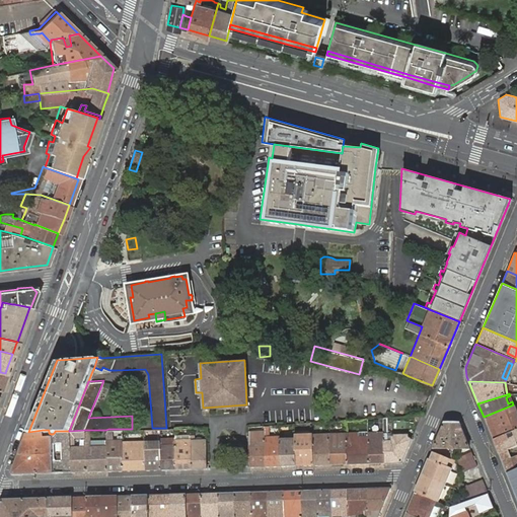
[(484,417),(492,438),(516,427),(516,412),(514,404),(513,404),(484,417)]
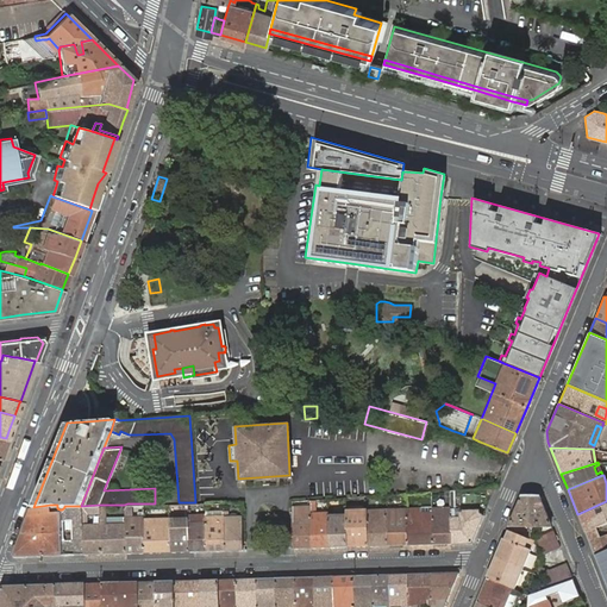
[(470,540),(482,513),(477,511),(477,508),(460,508),(458,509),(454,509),(452,489),(448,489),(449,512),(450,542),(469,540),(470,540)]
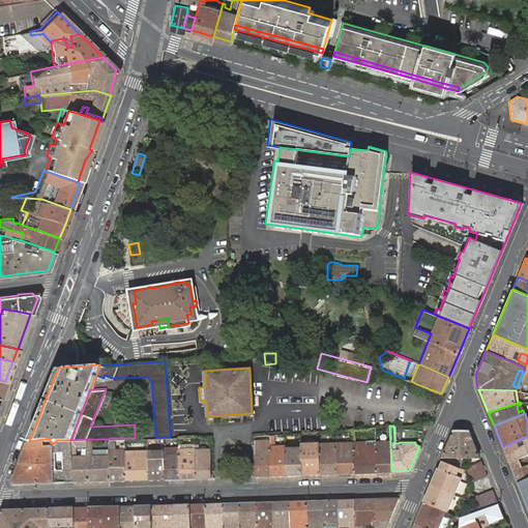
[(452,430),(442,455),(459,455),(471,455),(477,455),(468,430),(452,430)]
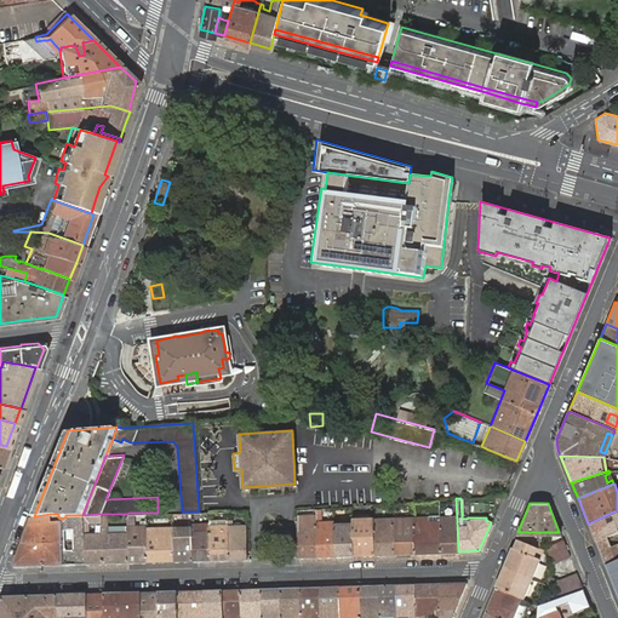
[(315,515),(315,556),(335,555),(333,520),(328,520),(330,524),(320,524),(320,520),(320,508),(315,508),(315,515)]
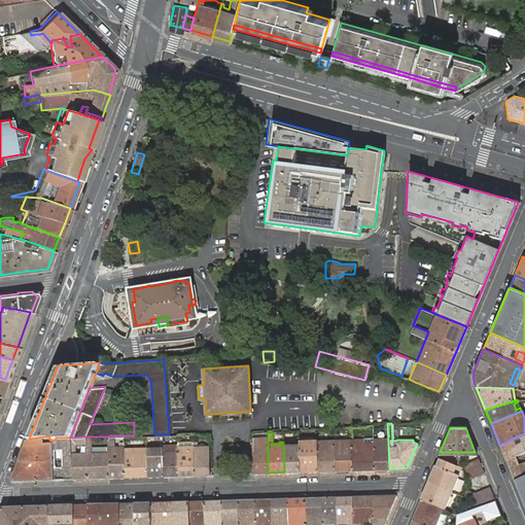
[(524,433),(499,445),(505,459),(524,451),(524,433)]
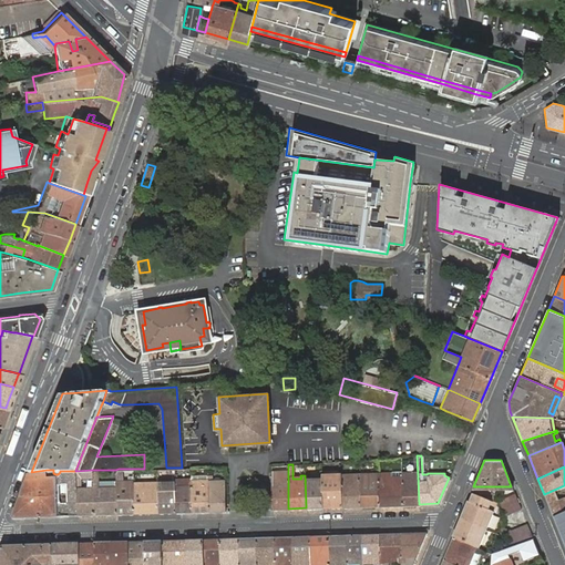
[(135,481),(135,469),(132,469),(132,480),(133,513),(157,512),(157,481),(135,481)]
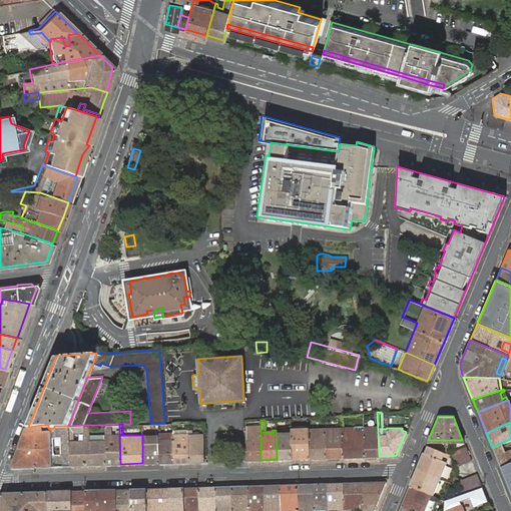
[(42,425),(28,427),(26,427),(26,426),(25,426),(23,433),(42,430),(50,429),(48,428),(48,425),(42,425)]
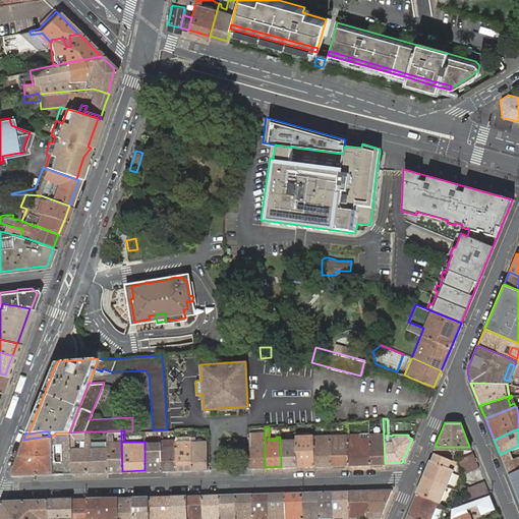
[(83,431),(69,433),(70,473),(85,472),(84,446),(73,446),(72,438),(83,437),(83,431)]
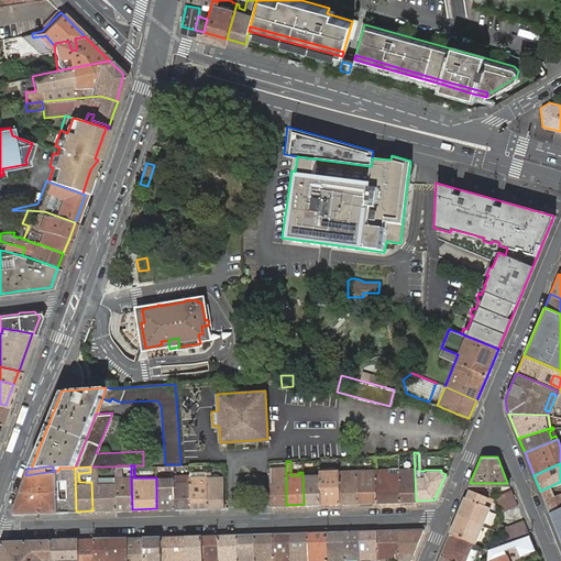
[(57,471),(55,471),(55,480),(65,480),(65,498),(56,498),(56,512),(76,512),(75,468),(59,468),(59,469),(57,471)]
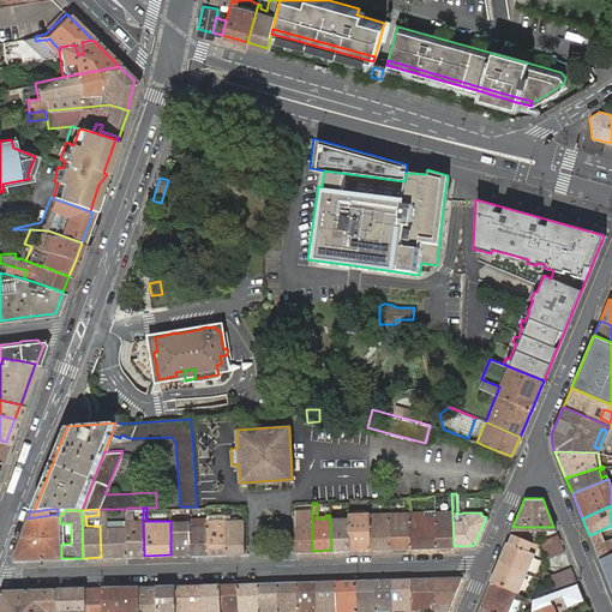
[(293,516),(294,551),(312,551),(312,510),(298,510),(298,516),(293,516)]
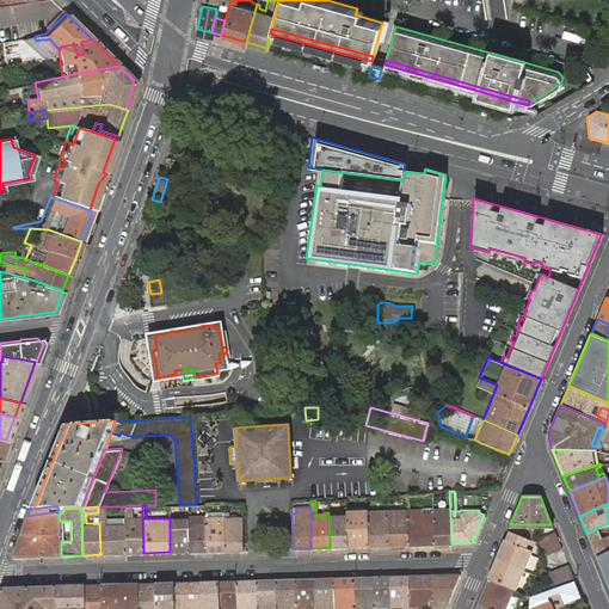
[(407,545),(406,509),(386,510),(387,546),(407,545)]
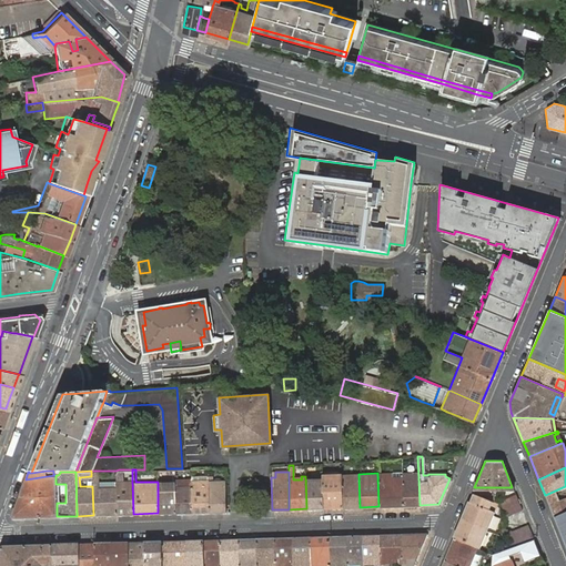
[(403,505),(402,477),(390,477),(390,473),(377,473),(378,506),(403,505)]
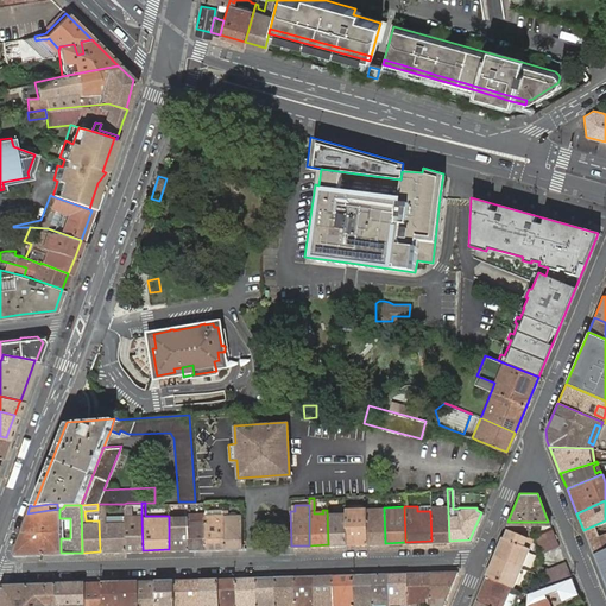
[(366,543),(365,507),(345,509),(346,544),(366,543)]
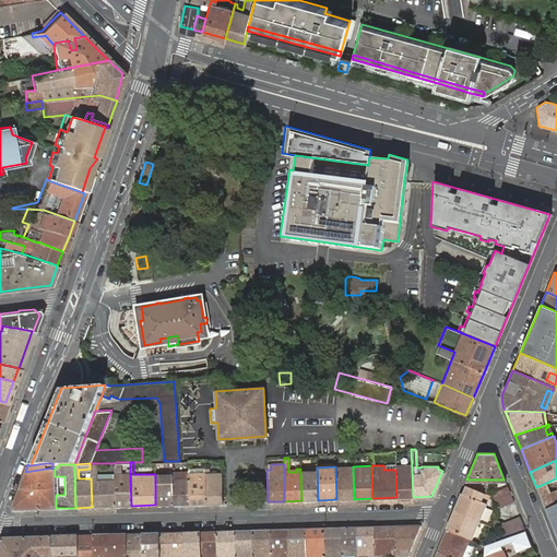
[(354,499),(353,466),(335,466),(336,499),(354,499)]
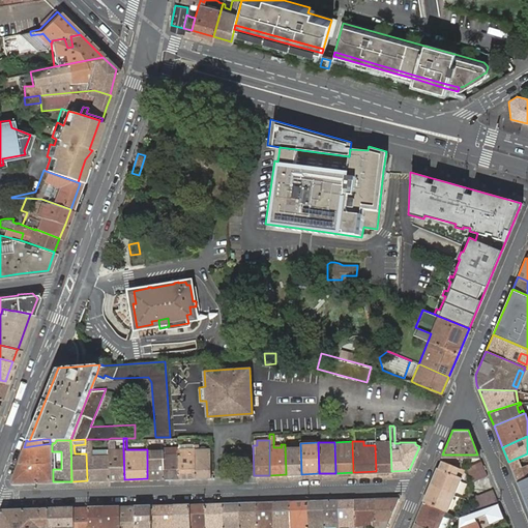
[(44,444),(24,447),(11,479),(11,480),(12,482),(13,482),(53,481),(53,469),(52,451),(52,443),(44,444)]
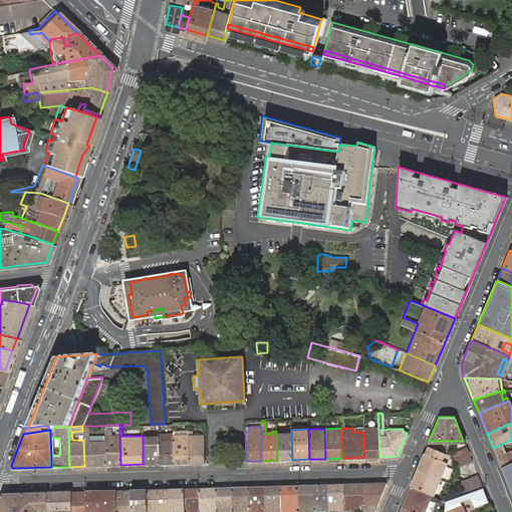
[(174,463),(189,463),(187,430),(173,431),(173,434),(174,463)]
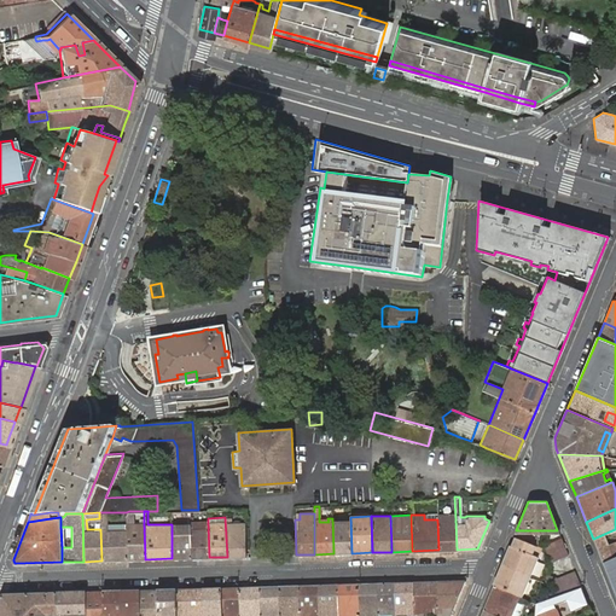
[(227,557),(245,556),(244,522),(239,522),(239,526),(228,526),(228,522),(230,522),(230,517),(225,517),(227,557)]
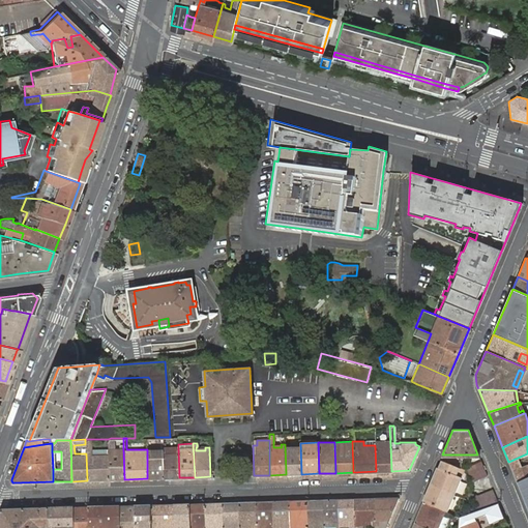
[(301,474),(300,443),(296,443),(296,447),(289,447),(288,443),(285,444),(286,474),(301,474)]
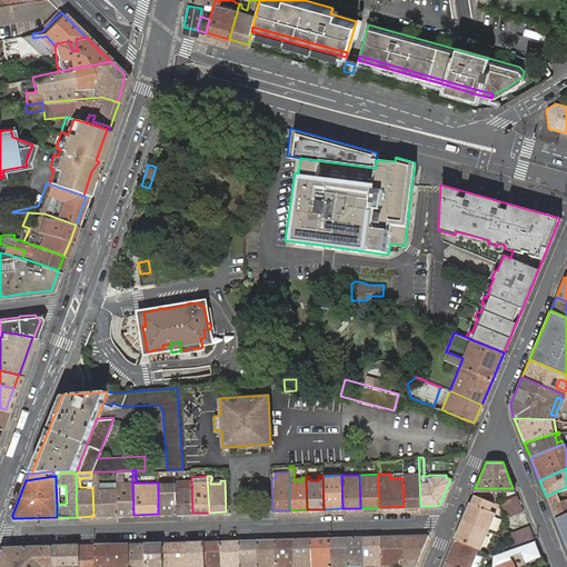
[(404,506),(420,506),(419,478),(415,478),(415,476),(406,476),(406,478),(403,478),(404,506)]
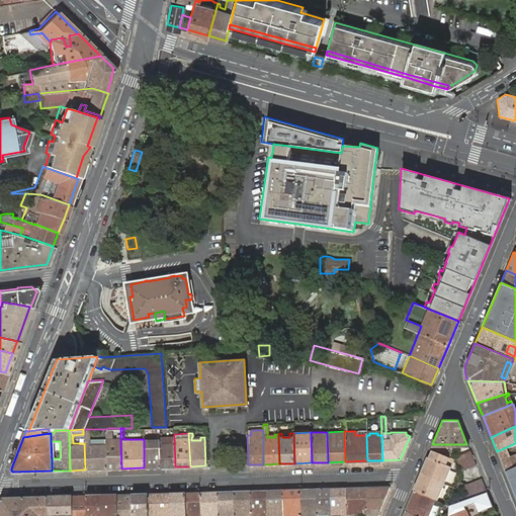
[(160,467),(159,437),(156,437),(156,440),(148,440),(147,437),(144,437),(144,439),(144,467),(160,467)]
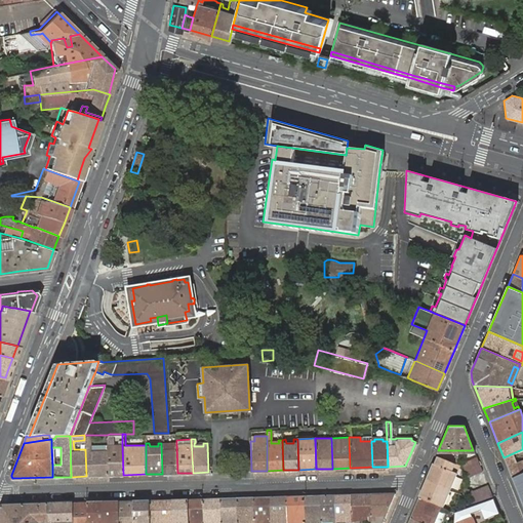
[(162,474),(177,473),(176,443),(161,443),(162,474)]
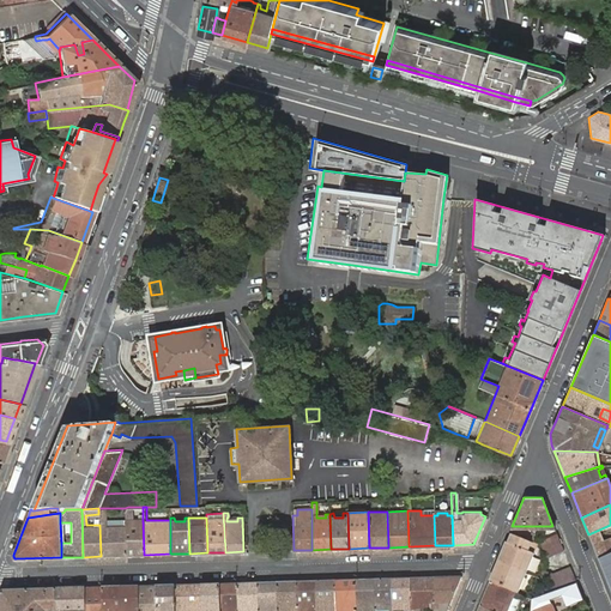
[(104,526),(104,519),(100,519),(100,525),(101,556),(126,555),(125,525),(104,526)]
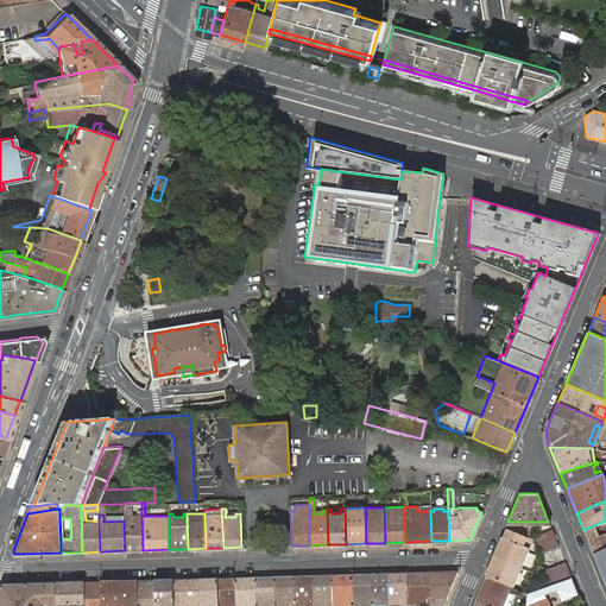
[(143,550),(141,515),(138,515),(138,518),(128,518),(127,515),(124,516),(124,521),(125,550),(143,550)]
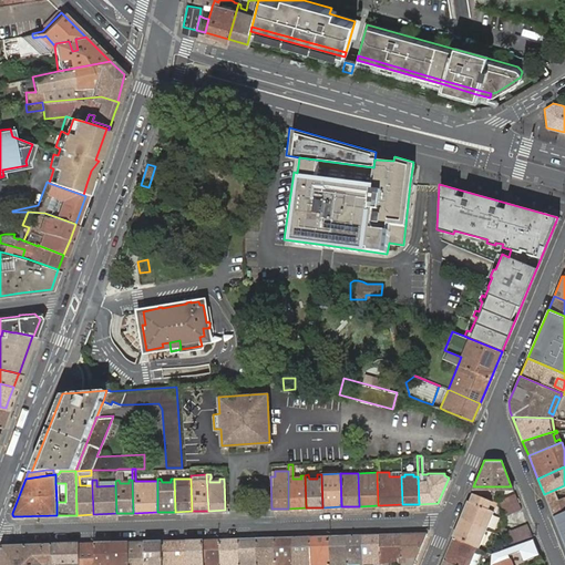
[(564,485),(544,494),(552,515),(556,513),(564,509),(564,485)]
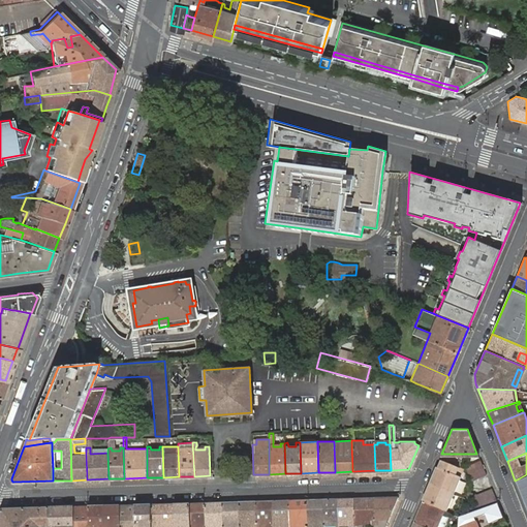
[(429,483),(453,493),(464,466),(457,467),(440,459),(438,466),(436,466),(429,483)]
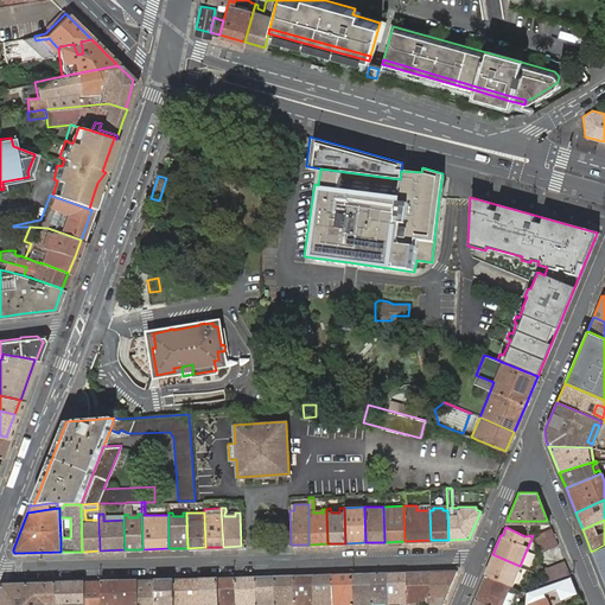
[(540,552),(556,543),(552,530),(549,527),(534,535),(541,549),(540,552)]
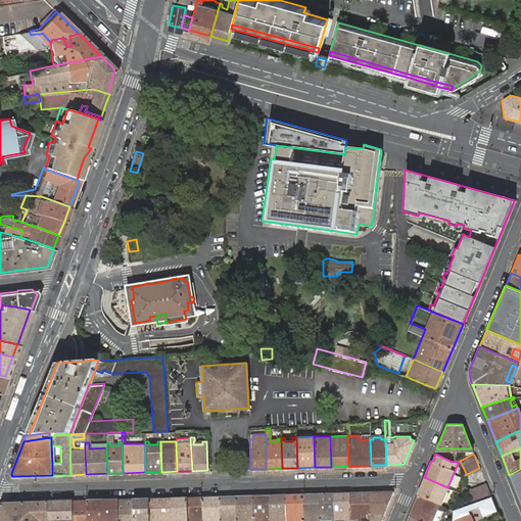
[(509,475),(515,489),(519,487),(513,473),(509,475)]
